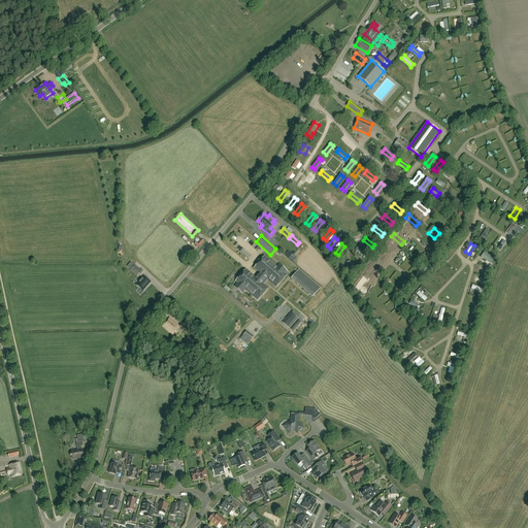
[(358,248),(355,251),(364,257),(366,254),(358,248)]
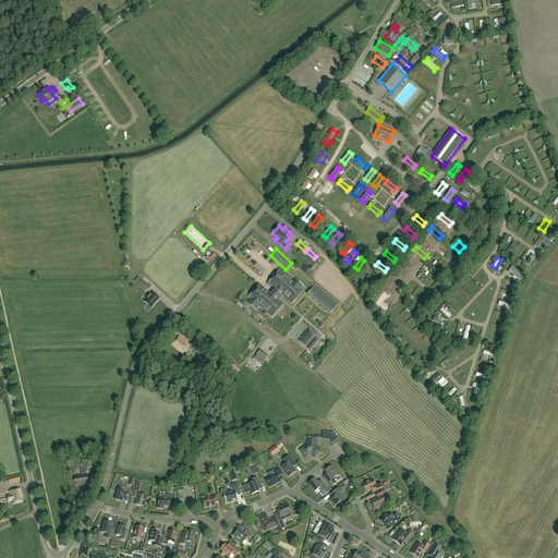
[(413,274),(402,264),(399,268),(410,277),(413,274)]
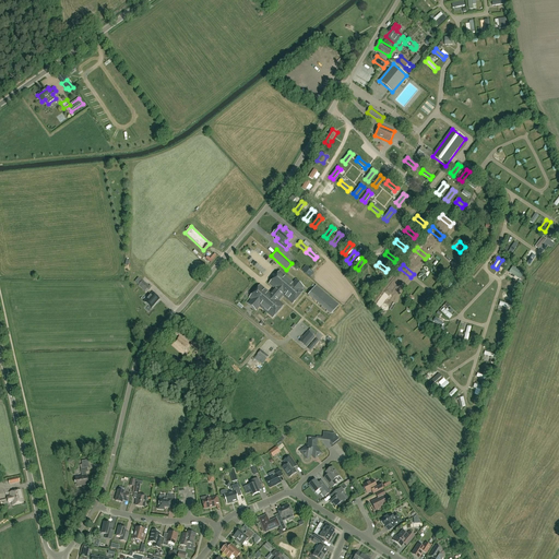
[(521,271),(513,265),(510,271),(518,276),(521,271)]
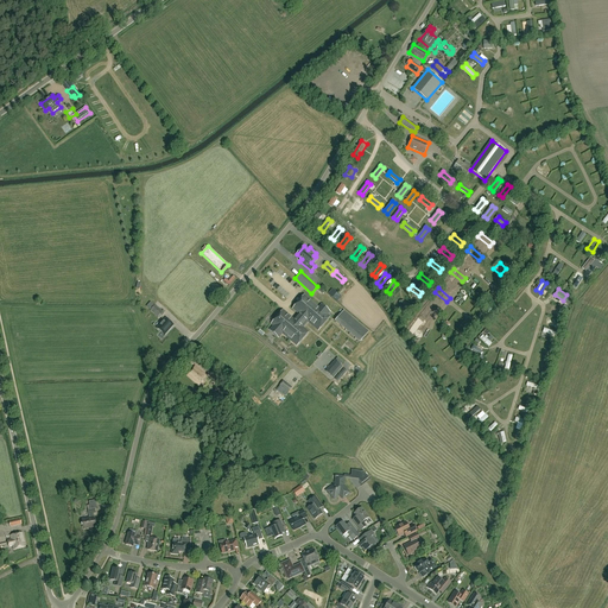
[(329,312),(322,306),(320,309),(304,296),(293,309),(299,314),(293,321),(283,311),(272,324),(274,327),(271,330),(278,337),(282,333),(297,346),(308,333),(302,328),(308,321),(318,330),(329,317),(327,316),(329,312)]
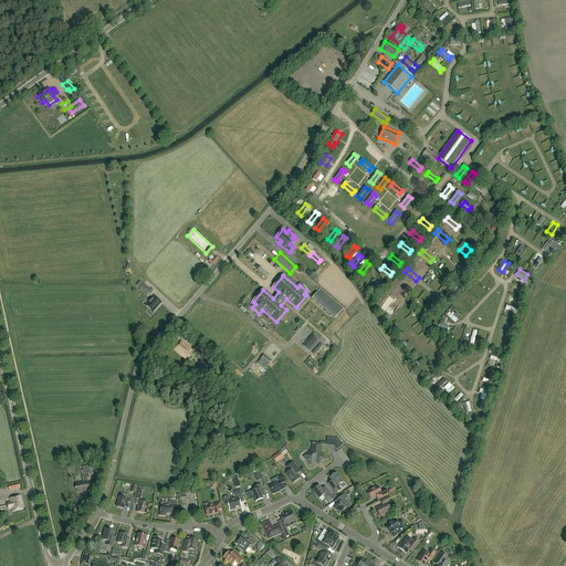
[(139,281),(136,285),(140,290),(148,296),(152,294),(153,292),(154,291),(152,290),(150,291),(146,286),(145,284),(144,285),(139,281)]
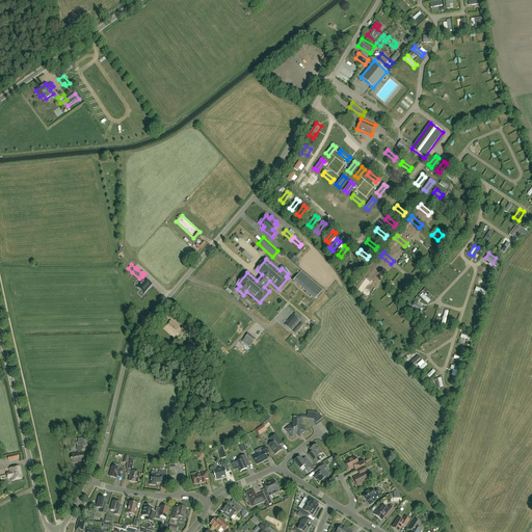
[(383,273),(373,265),(370,269),(380,277),(383,273)]
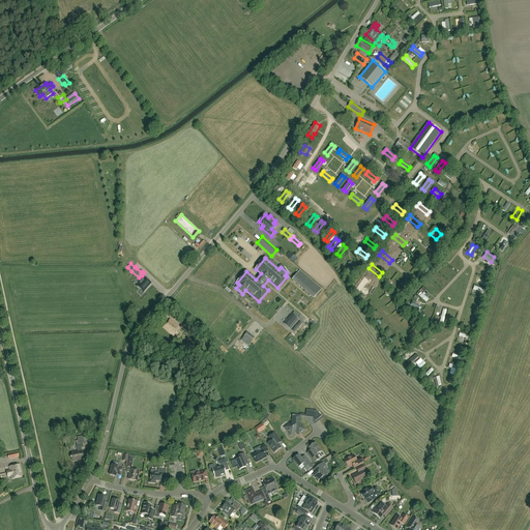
[(448,277),(450,275),(442,267),(440,270),(448,277)]
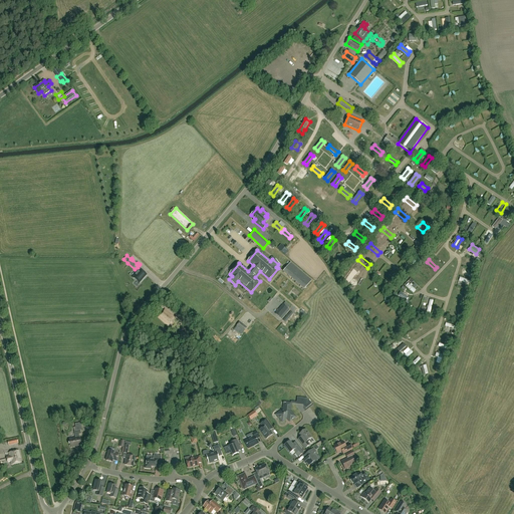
[(288,274),(293,277),(298,270),(294,267),(292,270),(288,274)]
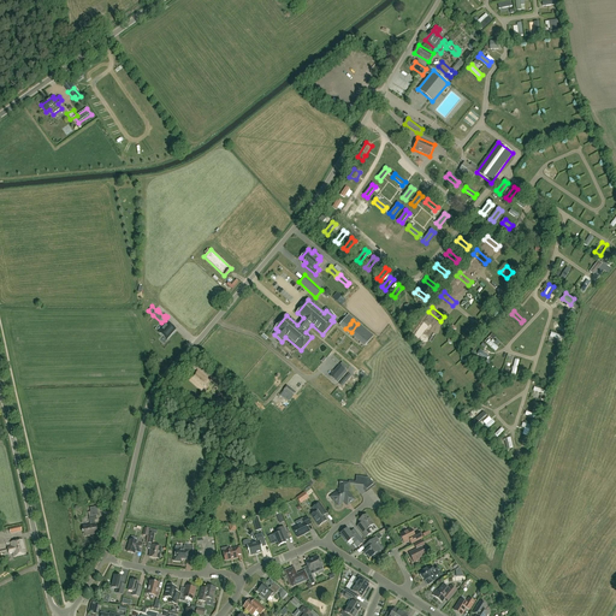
[(167,324),(160,332),(165,336),(167,338),(171,336),(176,330),(169,324),(167,323),(167,324)]
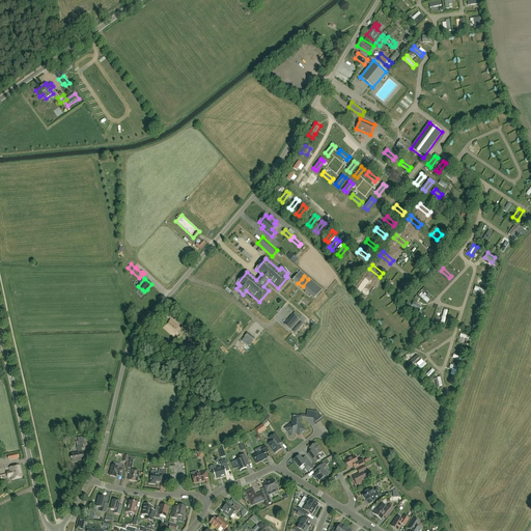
[(313,283),(308,279),(303,286),(307,290),(312,283),(313,283)]
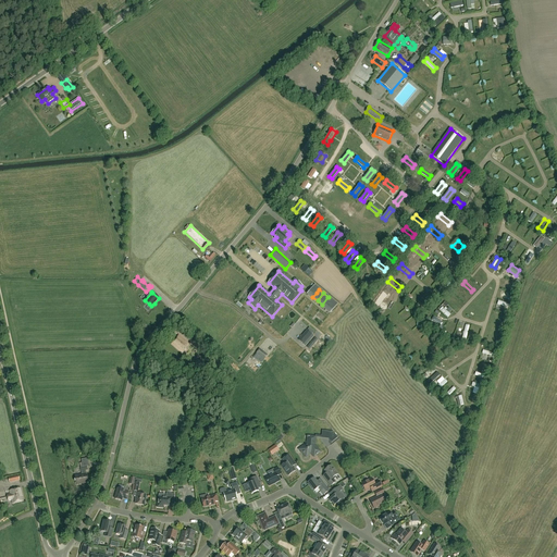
[(322,305),(326,308),(333,301),(327,297),(322,305)]
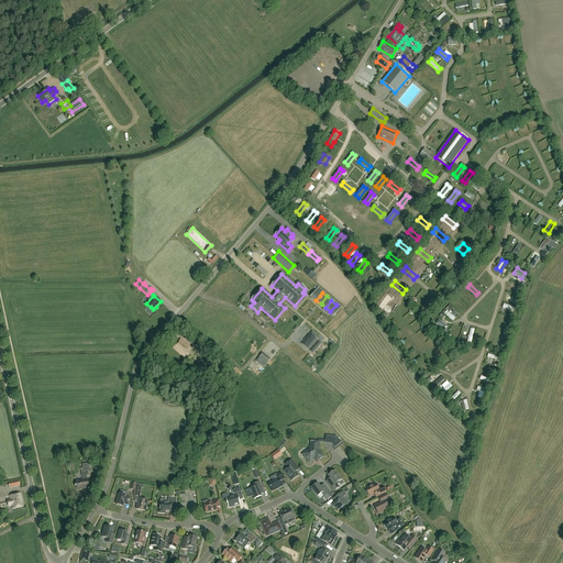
[(394,309),(383,300),(379,304),(390,312),(394,309)]
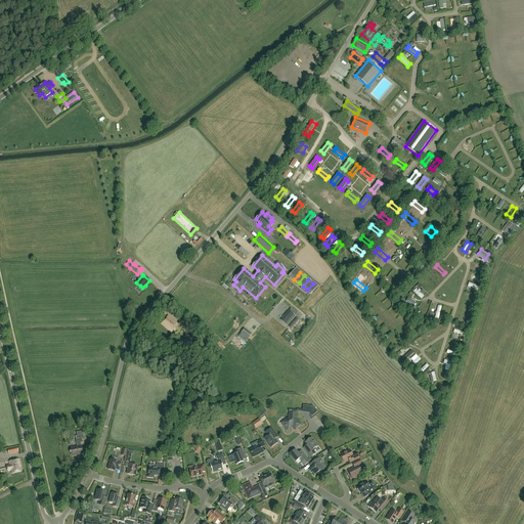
[(429,291),(431,288),(423,280),(421,282),(429,291)]
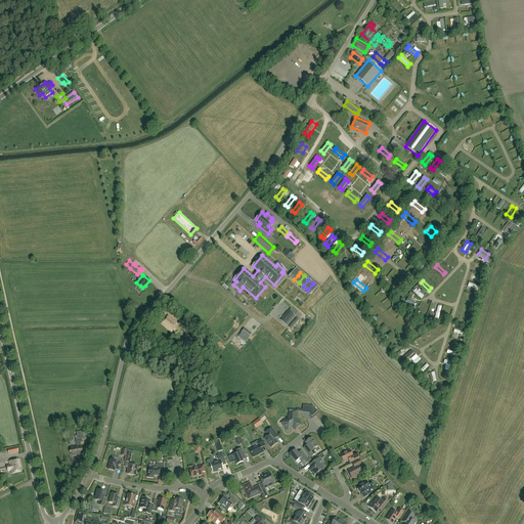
[(311,294),(317,287),(313,284),(307,290),(311,294)]
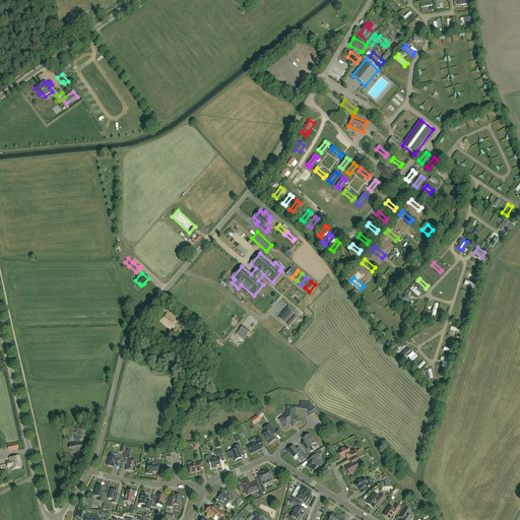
[(418,297),(421,294),(413,285),(410,288),(418,297)]
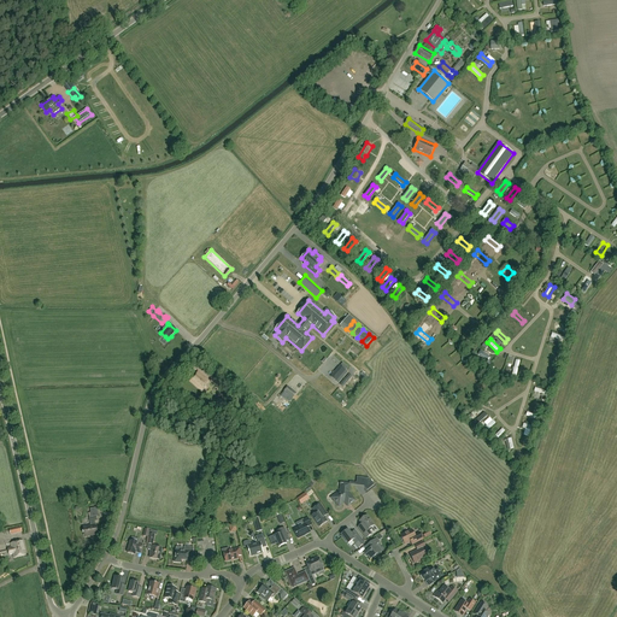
[(327,346),(315,357),(321,364),(334,354),(327,346)]
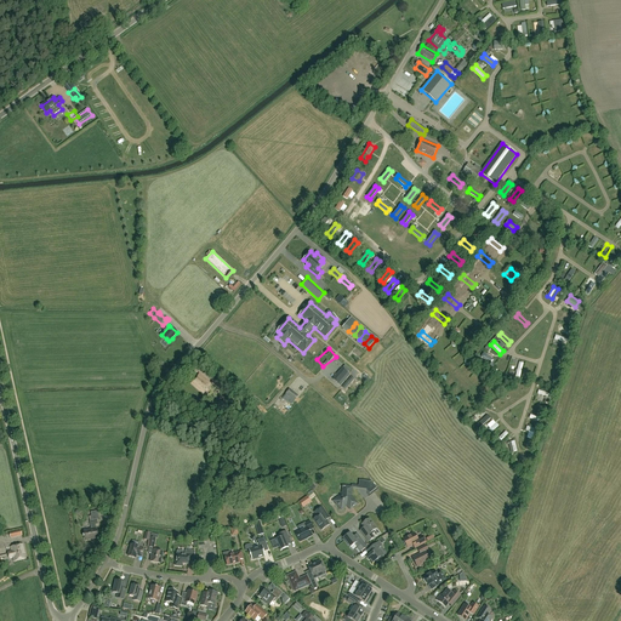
[(342,368),(332,380),(339,385),(348,372),(342,368)]
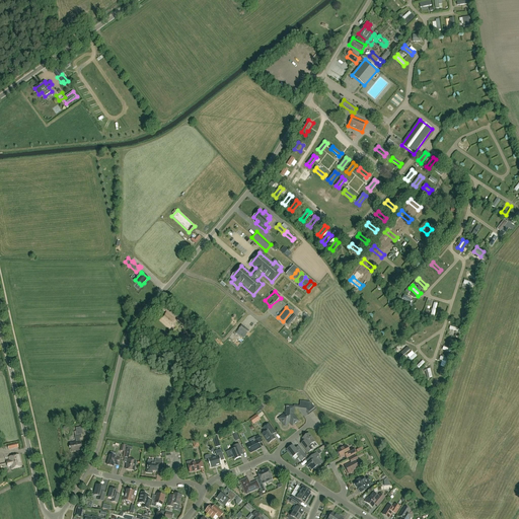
[(169,328),(176,321),(166,312),(159,320),(169,328)]
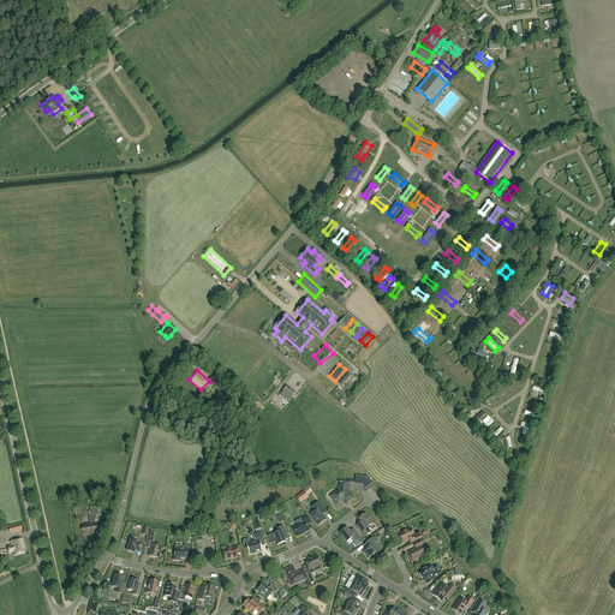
[(350,372),(340,383),(344,386),(353,375),(350,372)]
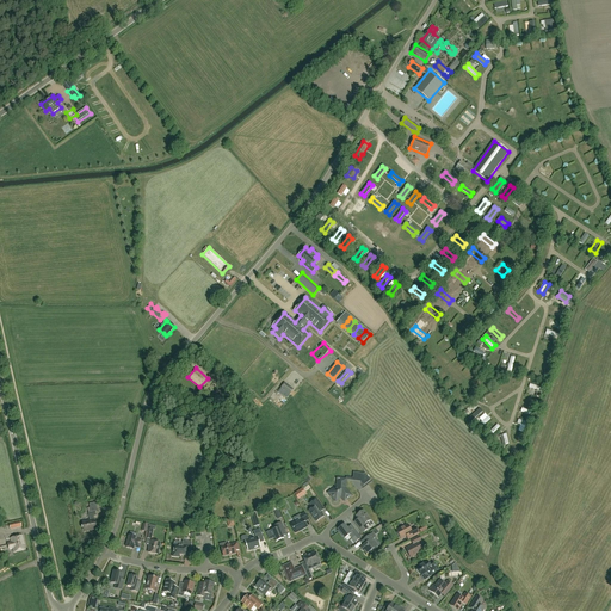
[(214,372),(211,375),(213,377),(220,384),(223,384),(224,382),(224,380),(216,372),(214,372)]
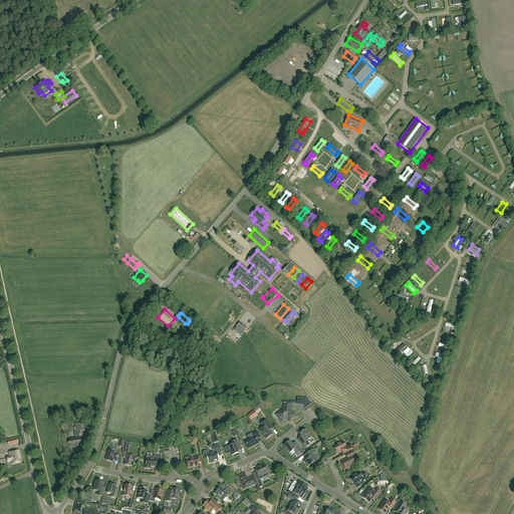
[(240,322),(236,326),(244,331),(247,327),(240,322)]
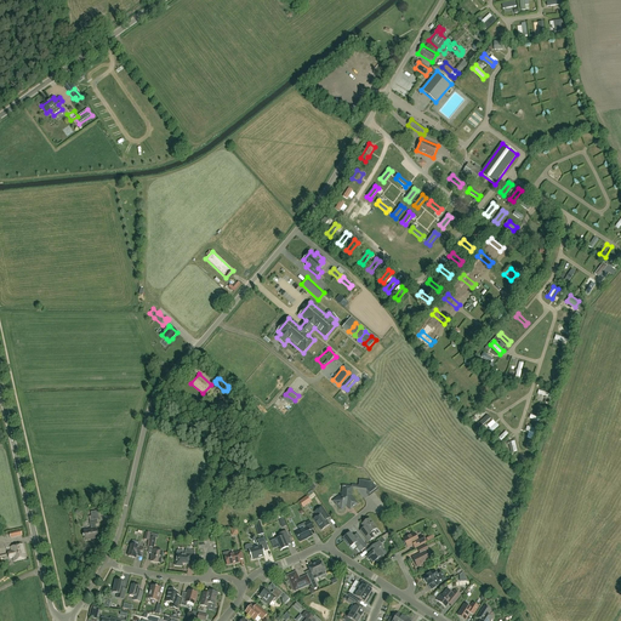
[(505,396),(495,402),(499,406),(507,400),(505,396)]
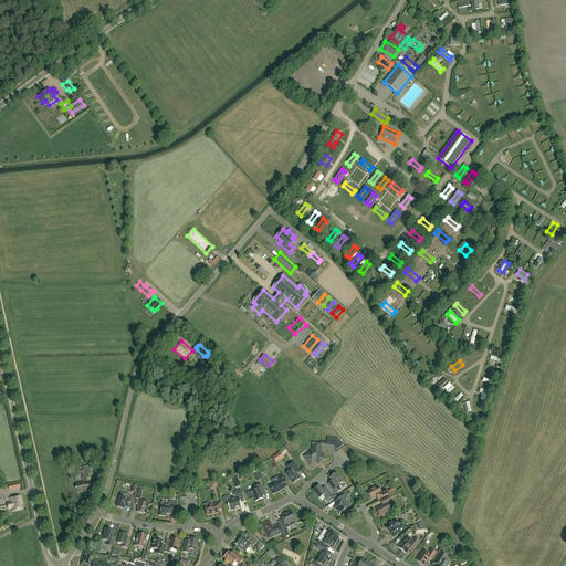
[(452,383),(444,392),(449,395),(456,386),(452,383)]
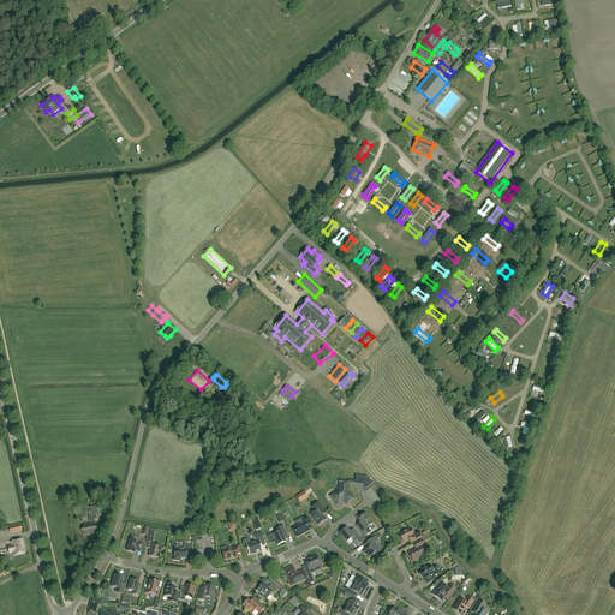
[(342,501),(346,505),(353,500),(347,491),(348,483),(344,483),(339,482),(338,491),(335,494),(333,494),(330,495),(330,497),(332,500),(334,500),(338,505),(342,501)]
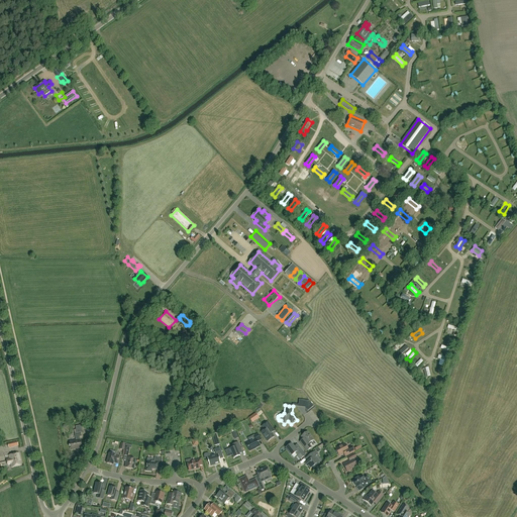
[(255,412),(249,417),(252,421),(260,416),(255,412)]
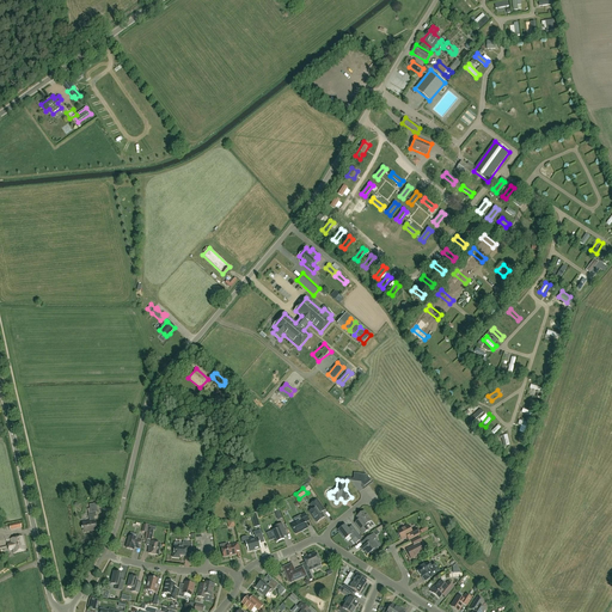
[(313,509),(310,512),(317,522),(324,518),(322,513),(325,510),(318,500),(311,506),(313,509)]
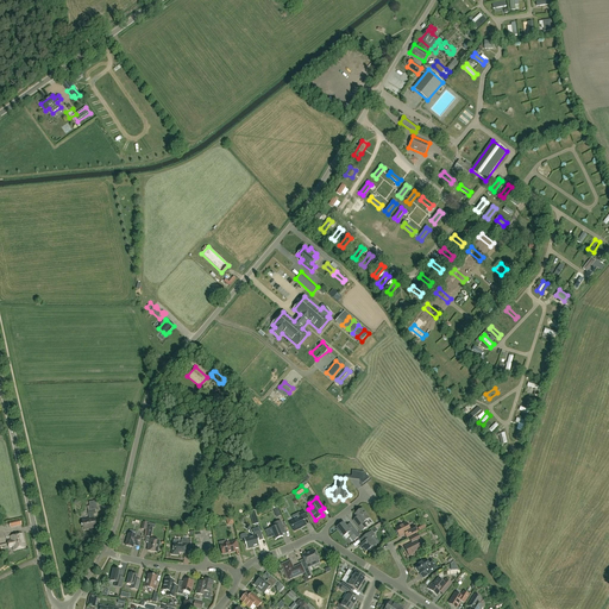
[(362,509),(355,515),(357,518),(353,521),(362,532),(366,527),(364,525),(368,522),(366,521),(369,519),(365,513),(364,514),(362,509)]
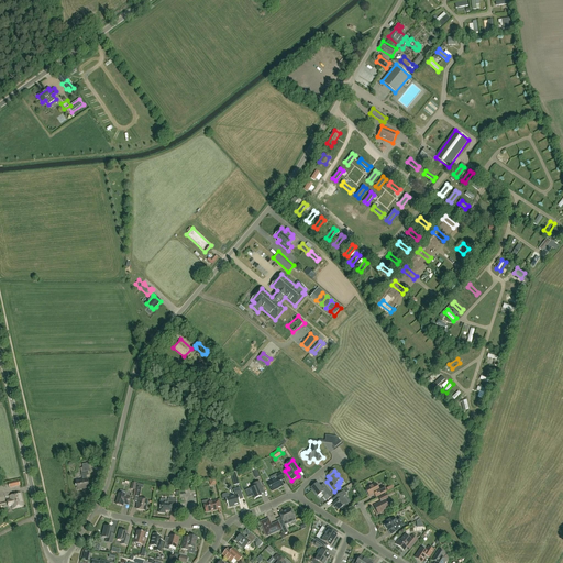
[(87,476),(89,475),(88,472),(81,473),(83,479),(76,482),(77,490),(89,488),(88,479),(87,479),(87,476)]
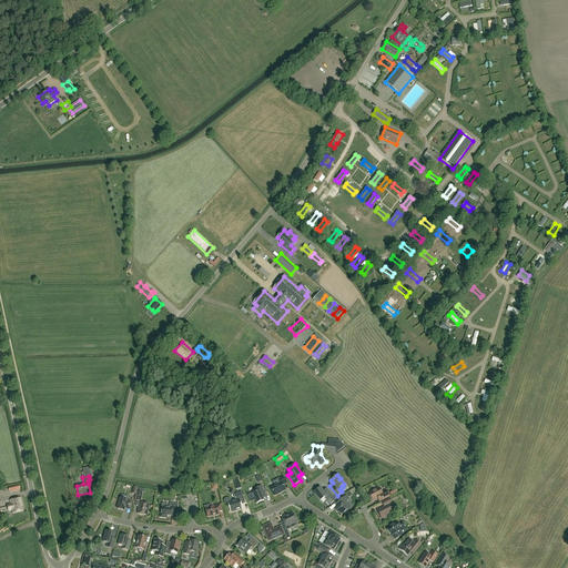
[(279,479),(281,483),(271,488),(274,496),(285,490),(283,485),(286,484),(283,477),(279,479)]
